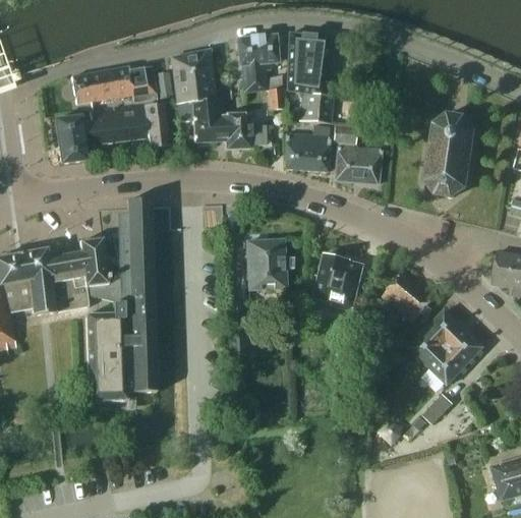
[(329,37),(287,33),(286,90),(300,92),(297,118),(330,121),(332,97),(321,95),(329,37)]
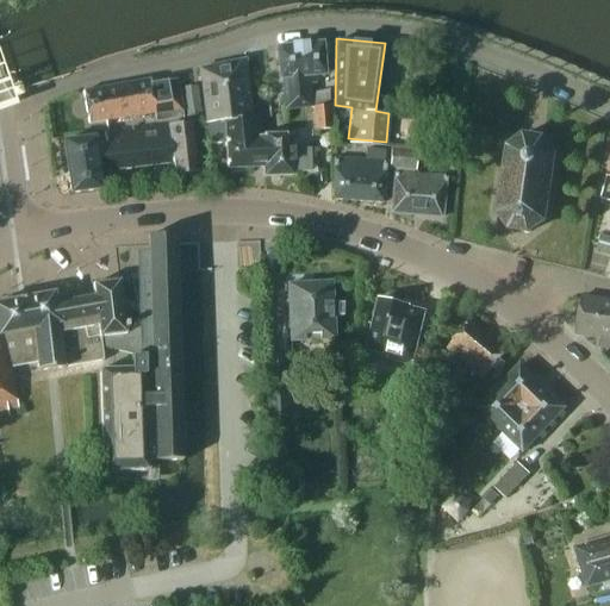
[(325,73),(322,39),(277,44),(279,76),(281,76),(284,107),(311,105),(329,102),(328,87),(310,89),(309,81),(313,80),(313,73),(325,73)]
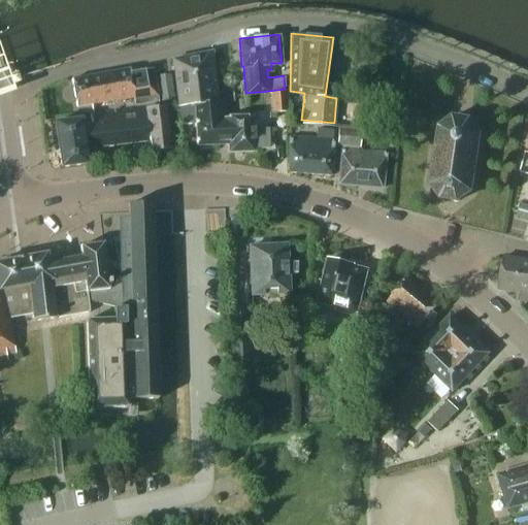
[(177,102),(218,100),(212,48),(172,57),(177,102)]
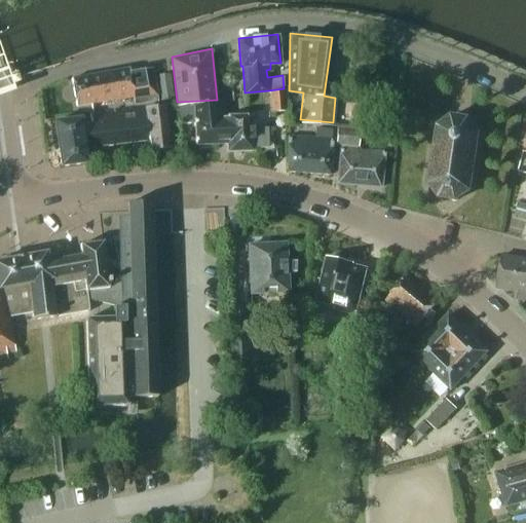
[(157,94),(152,66),(129,70),(128,66),(71,76),(76,104),(113,98),(113,99),(134,95),(135,102),(142,101),(141,97),(157,94)]
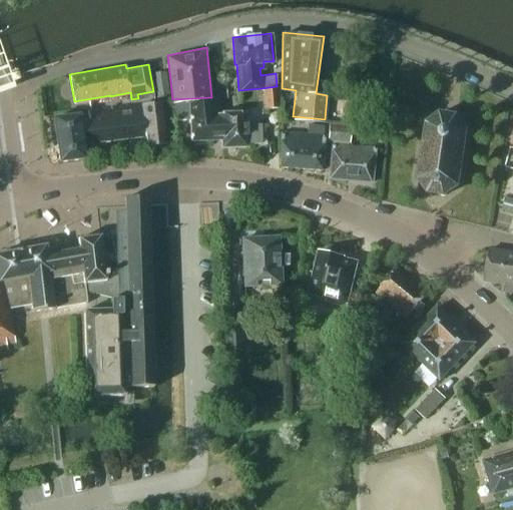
[(20,76),(16,67),(8,71),(11,80),(20,76)]
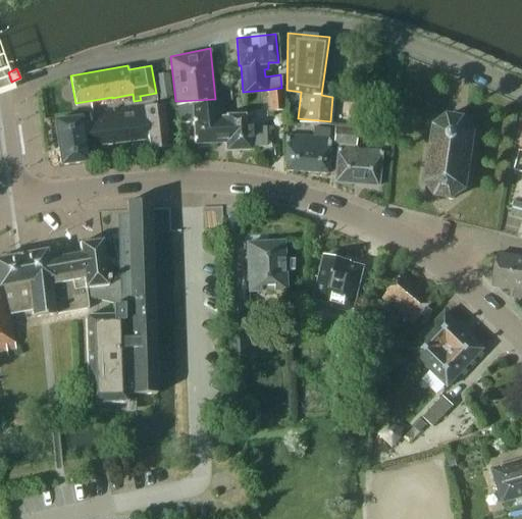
[(112,109),(116,141),(148,137),(149,147),(168,145),(163,103),(171,102),(168,71),(155,72),(158,103),(112,109)]
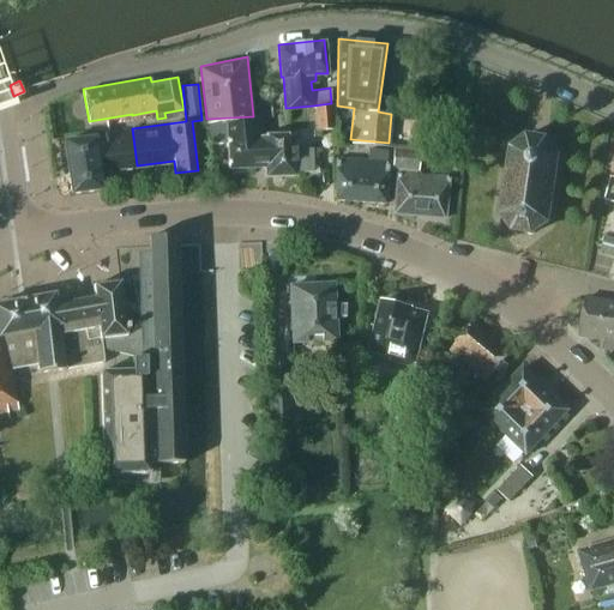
[(331,103),(313,106),(315,128),(333,127),(332,114),(331,103)]
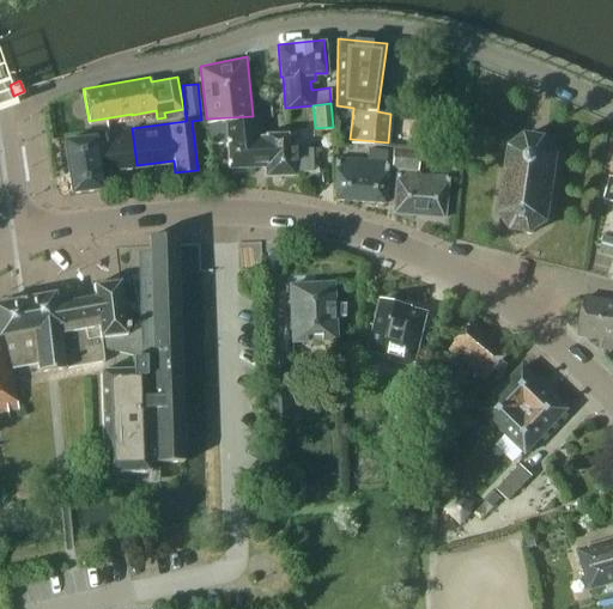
[(259,116),(253,116),(206,119),(208,141),(225,140),(226,166),(265,165),(263,134),(259,134),(259,116)]
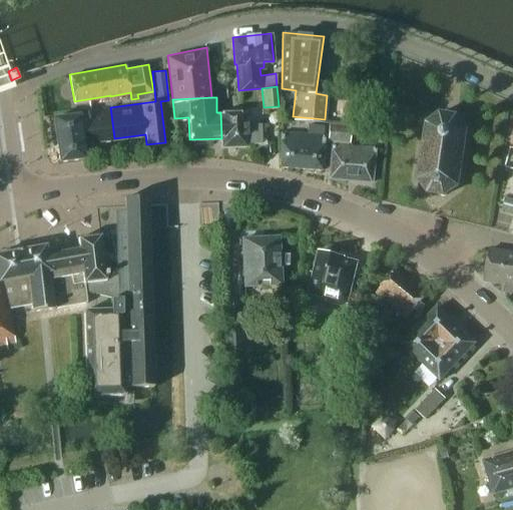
[(83,141),(114,138),(110,107),(87,109),(88,118),(79,119),(79,113),(52,116),(59,160),(84,156),(83,141)]
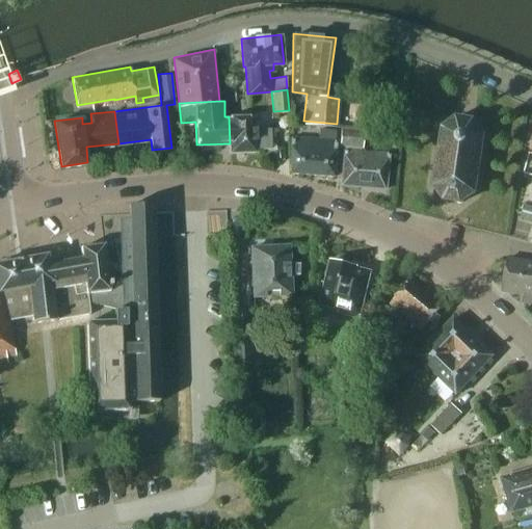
[(474,116),(455,114),(441,125),(431,184),(443,199),(460,202),(475,190),(484,131),(474,116)]
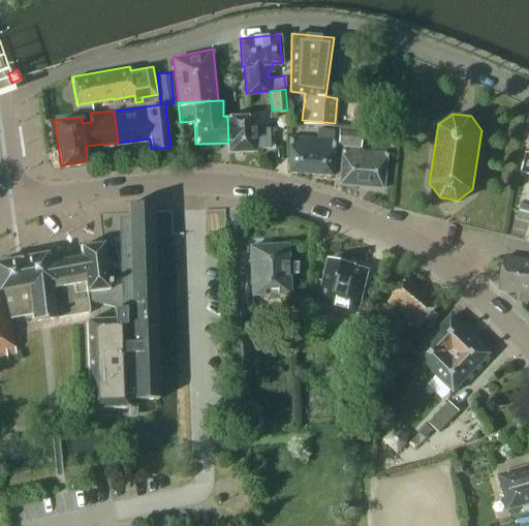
[(228,150),(254,149),(254,146),(269,146),(269,127),(255,127),(255,115),(227,116),(228,143),(228,150)]
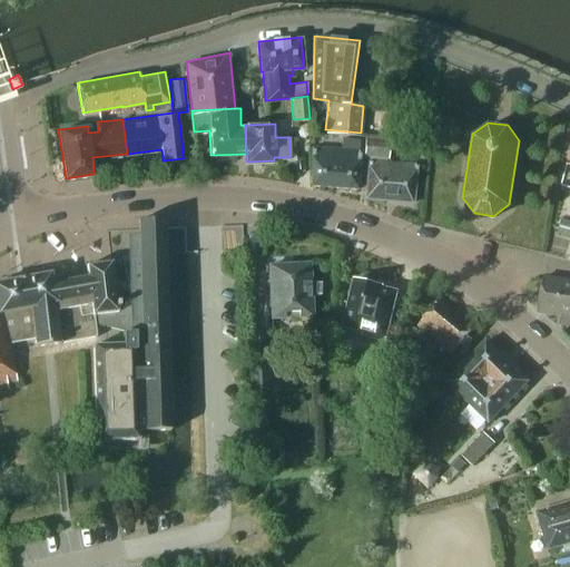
[(359,139),(342,137),(341,147),(312,145),(312,149),(311,149),(311,184),(357,187),(359,153),(359,147),(359,139)]
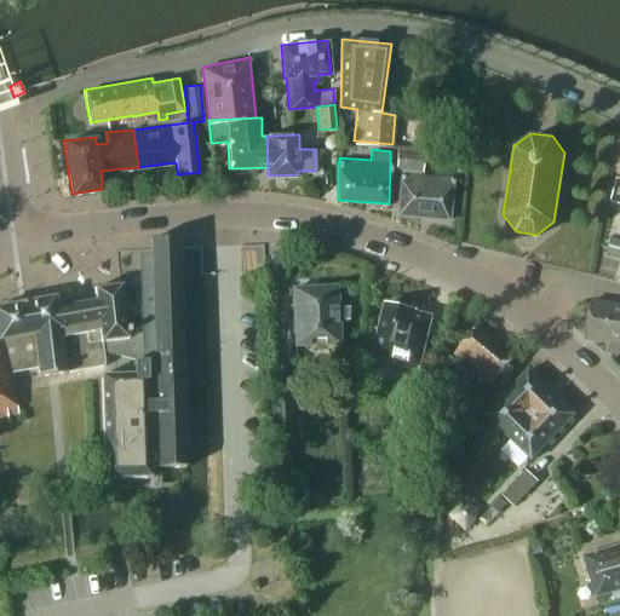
[(423,151),(397,149),(396,167),(402,167),(401,176),(400,174),(396,214),(448,218),(452,179),(451,179),(451,177),(422,174),(422,171),(423,151)]
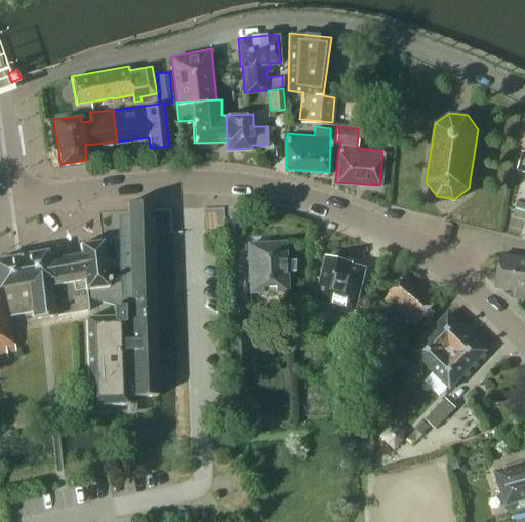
[(0,357),(7,356),(6,351),(15,349),(8,314),(31,310),(32,317),(55,315),(55,314),(87,308),(86,296),(113,303),(113,316),(85,316),(88,403),(127,403),(127,395),(157,394),(150,208),(150,200),(126,201),(126,215),(119,215),(121,234),(113,234),(115,257),(105,258),(103,239),(79,242),(80,252),(47,258),(46,249),(0,257),(0,357)]
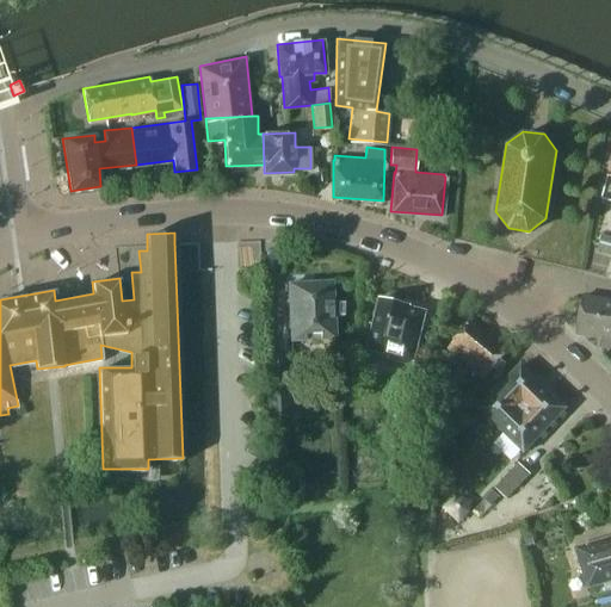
[(334,336),(332,279),(288,282),(290,339),(304,339),(304,336),(320,336),(320,338),(334,336)]
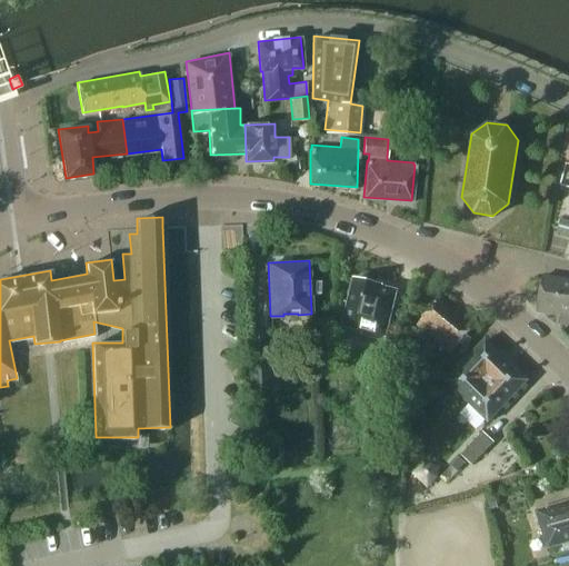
[(559,320),(568,321),(568,277),(543,274),(537,309),(559,313),(559,320)]
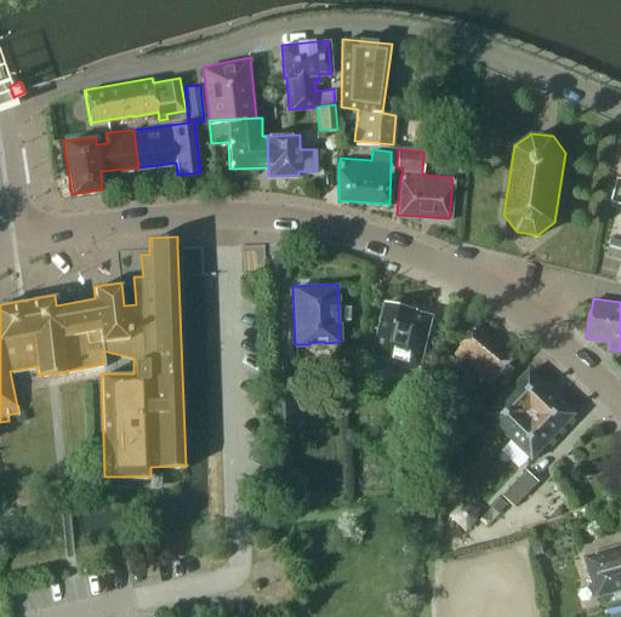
[(416,308),(386,301),(374,353),(396,359),(394,363),(420,369),(432,314),(416,310),(416,308)]
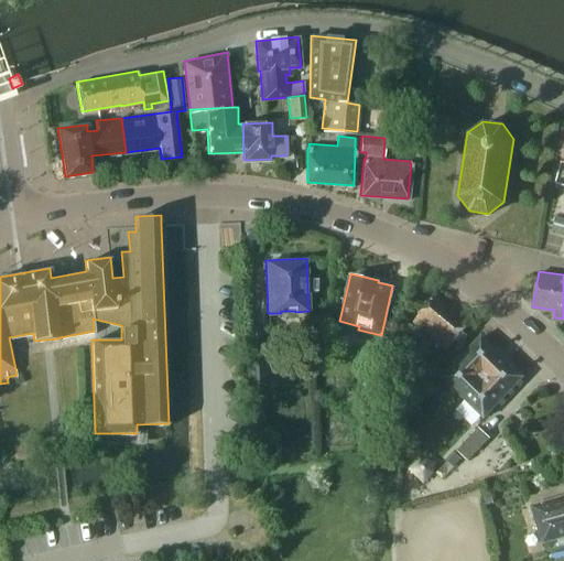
[(466,322),(434,295),(413,321),(446,347),(466,322)]
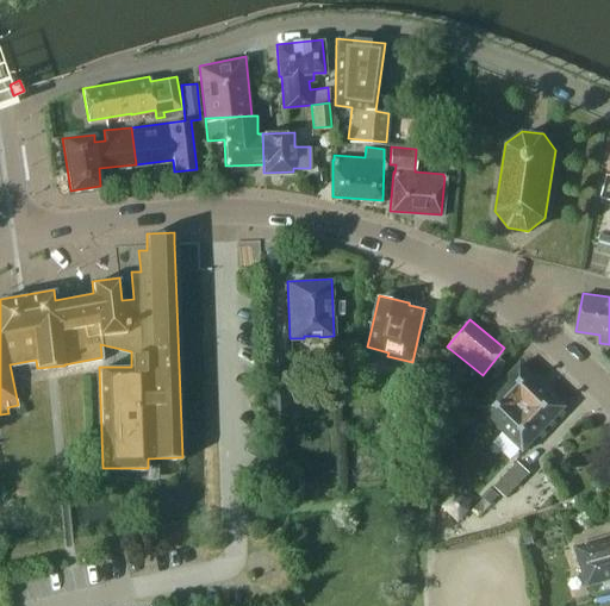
[(290,413),(287,358),(266,360),(267,414),(290,413)]
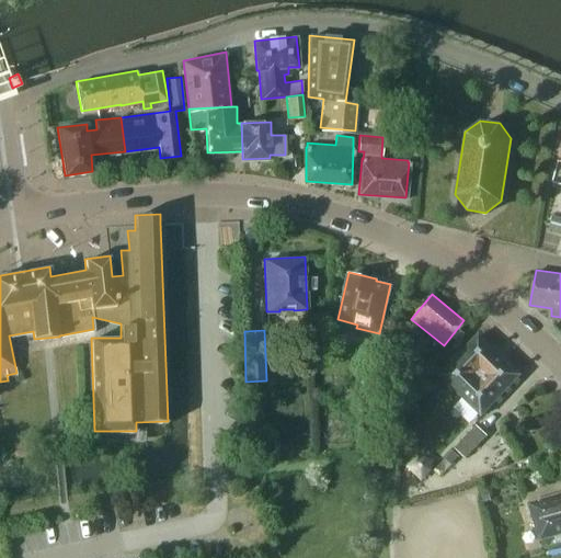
[(368,354),(387,359),(392,338),(374,332),(368,354)]
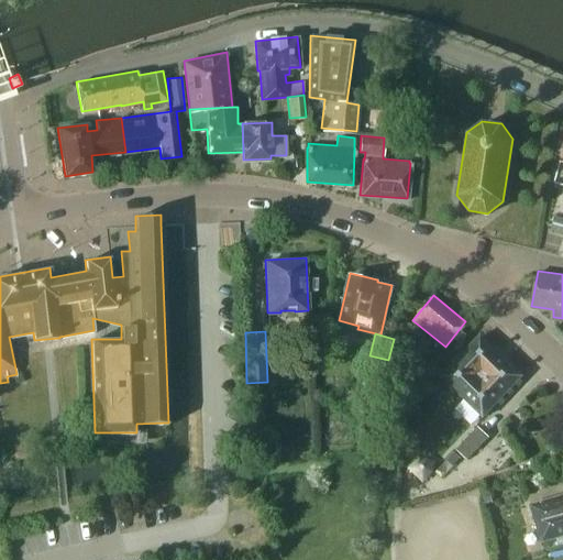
[(459,393),(498,352),(479,333),(440,375),(459,393)]
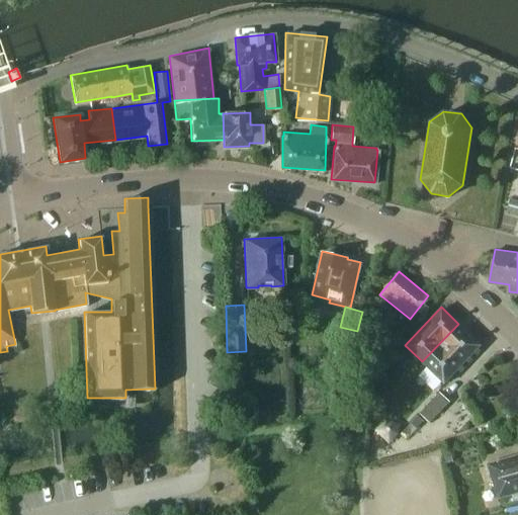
[(481,344),(458,324),(422,361),(443,382),(481,344)]
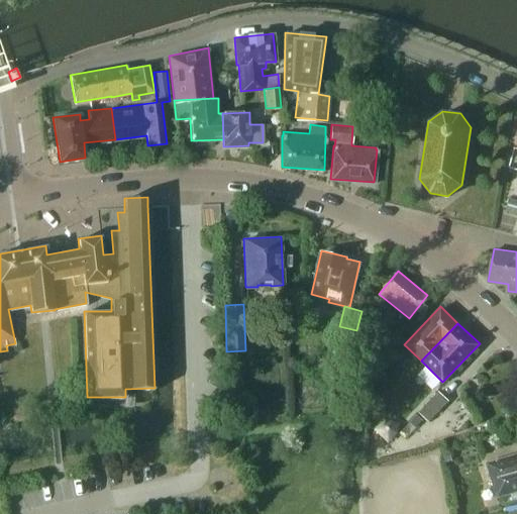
[(402,343),(399,330),(376,335),(379,349),(402,343)]
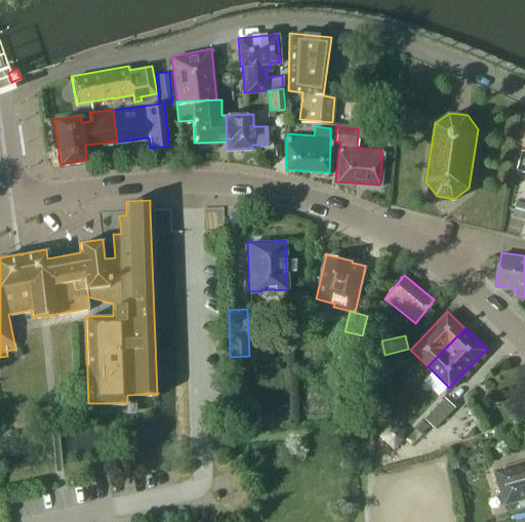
[(454,405),(444,396),(425,417),(435,427),(454,405)]
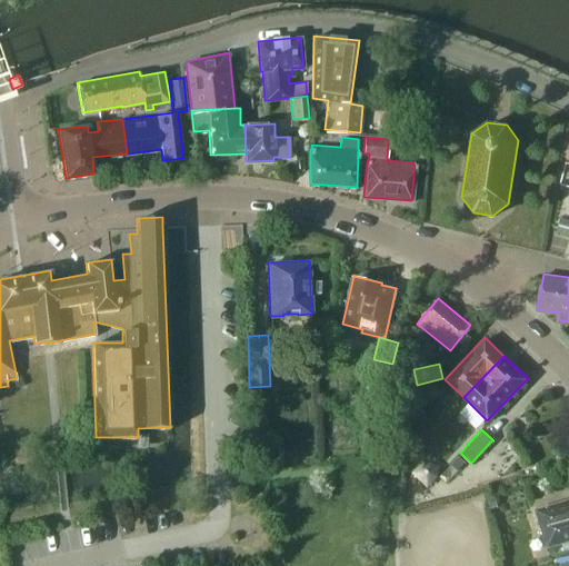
[(509,470),(518,457),(505,449),(496,463),(509,470)]
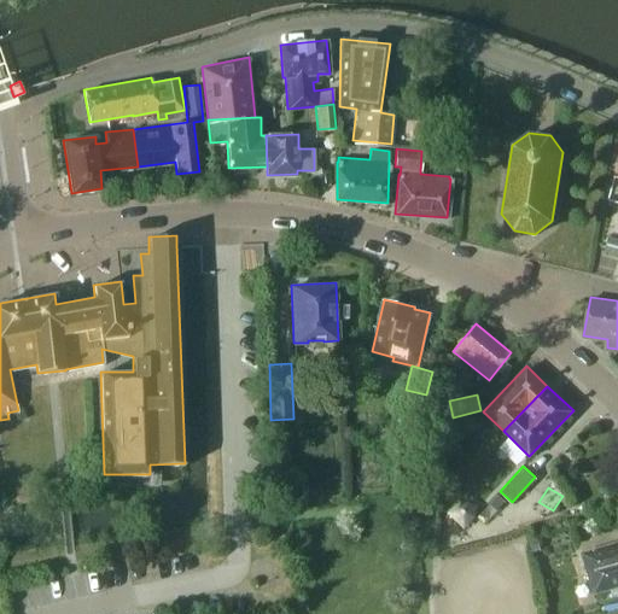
[(477,507),(470,500),(459,500),(447,512),(465,528),(477,516),(477,507)]
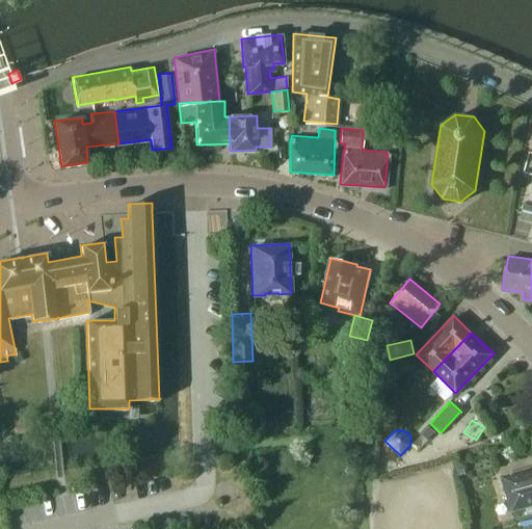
[(531,466),(501,476),(511,510),(526,506),(527,511),(531,509),(531,466)]
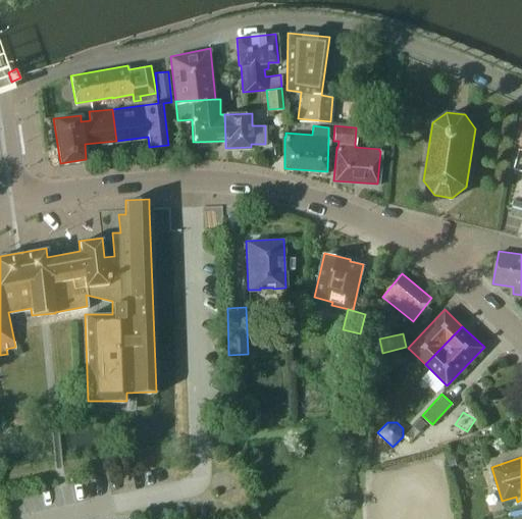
All buildings are outlined.
